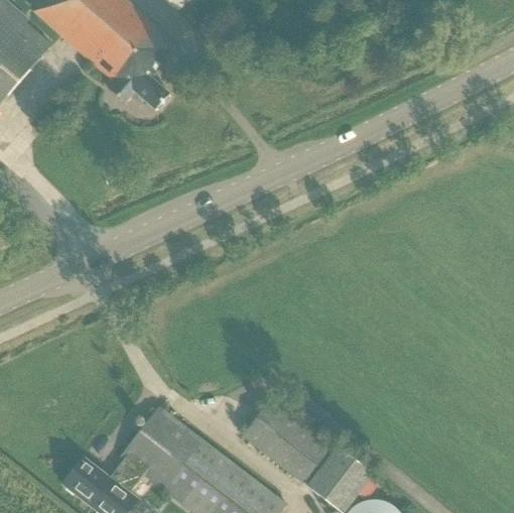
[(0,101),(50,44),(24,21),(25,19),(2,0),(0,0),(0,101)]
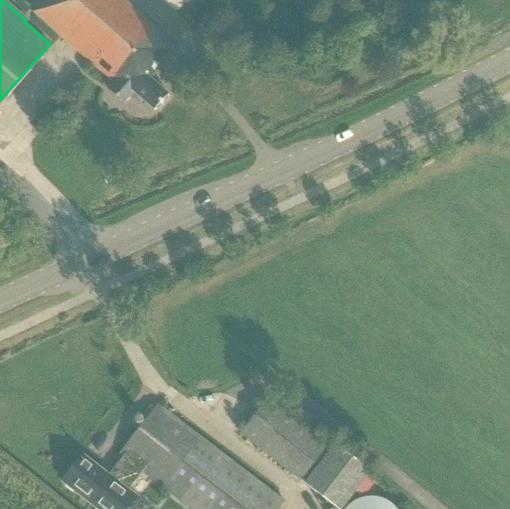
[(145,18),(124,0),(40,0),(32,10),(114,82),(108,89),(122,102),(133,91),(153,109),(167,93),(149,77),(165,58),(162,56),(174,44),(171,41),(177,33),(152,11),(145,18)]
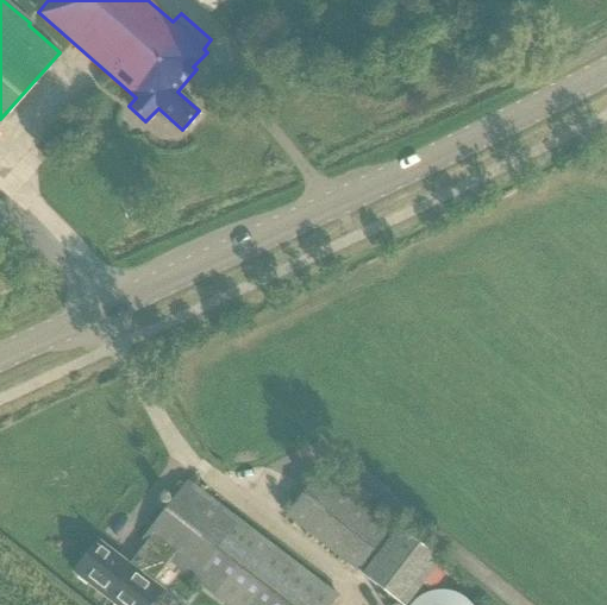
[(155,465),(163,479),(176,472),(167,458),(155,465)]
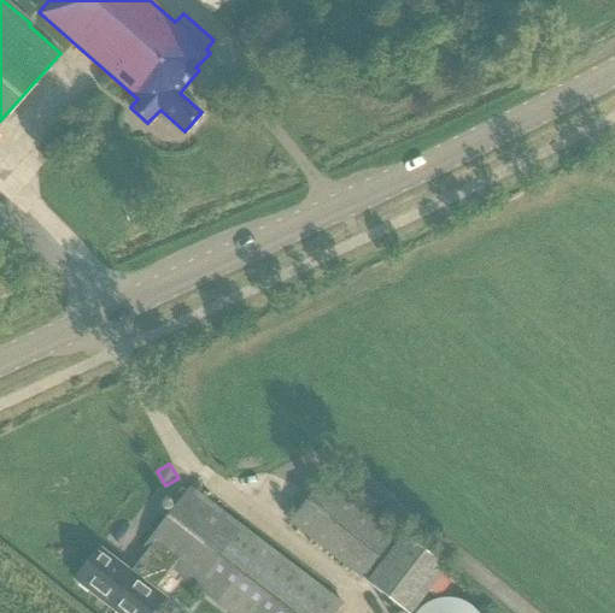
[(392,535),(320,479),(288,520),(361,576),(392,535)]
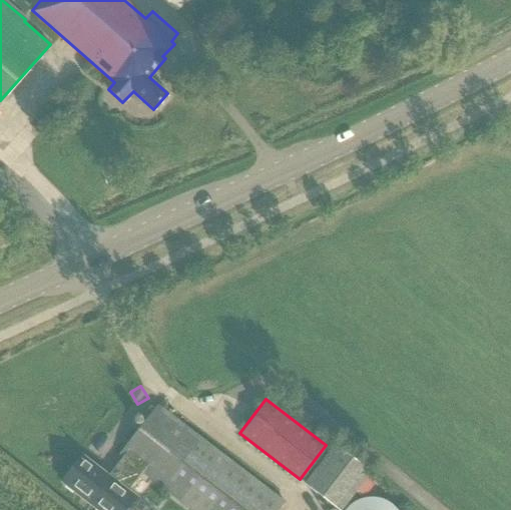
[(141,471),(192,509),(276,509),(284,500),(156,403),(118,453),(121,455),(141,471)]
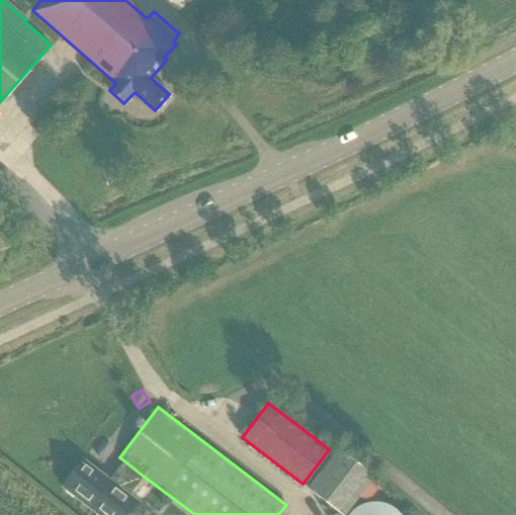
[(343,514),(373,477),(337,449),(307,488),(343,514)]
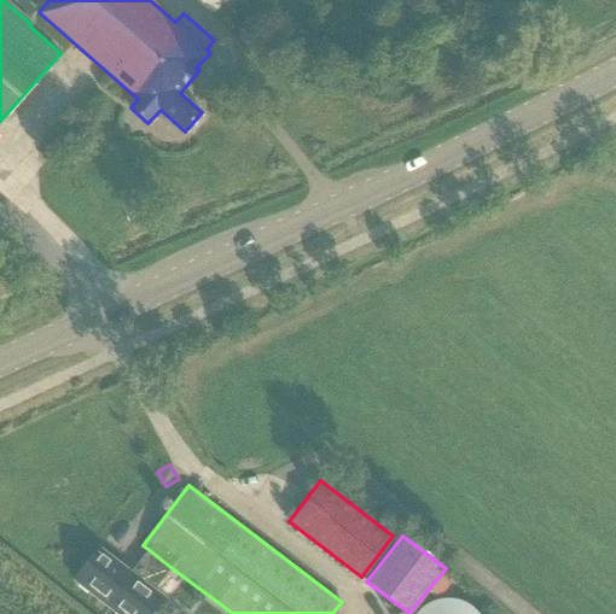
[(150,613),(163,597),(152,590),(170,567),(146,548),(129,572),(98,548),(74,578),(121,613),(150,613)]
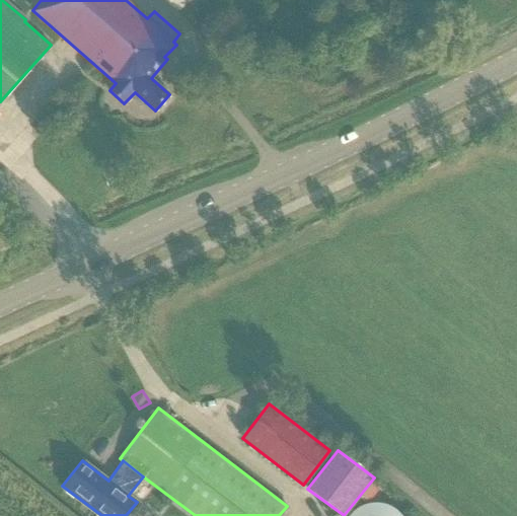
[(401,515),(396,509),(388,504),(379,502),(369,502),(360,504),(352,509),(346,515),(401,515)]
